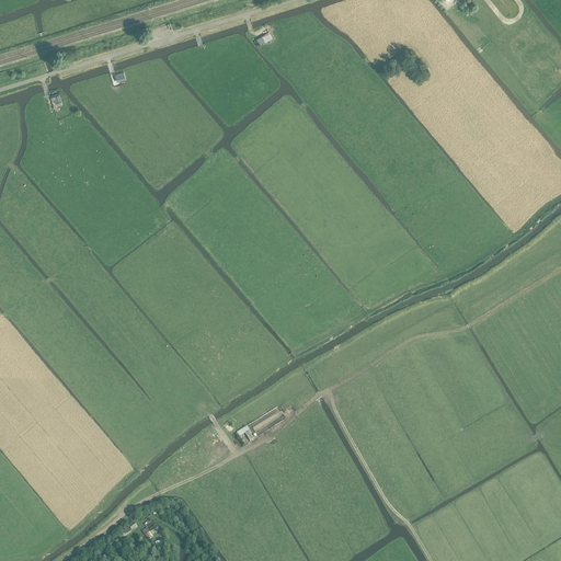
[(270,33),(256,38),(260,46),(273,39),(270,33)]
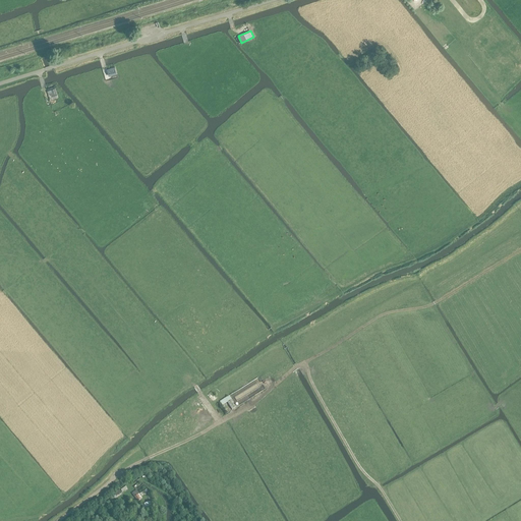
[(117,72),(115,65),(107,67),(110,75),(117,72)]
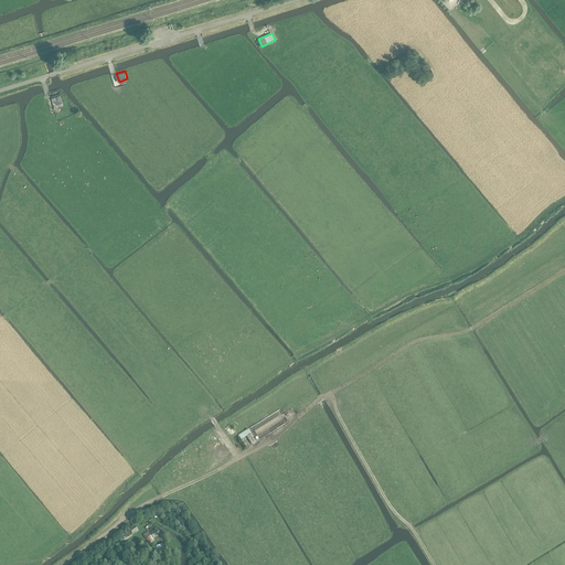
[(63,105),(60,96),(51,98),(54,108),(63,105)]
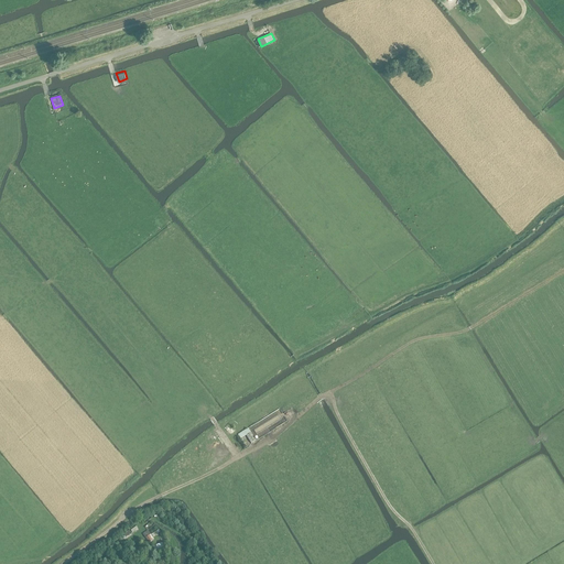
[(238,435),(240,440),(251,433),(249,429),(238,435)]
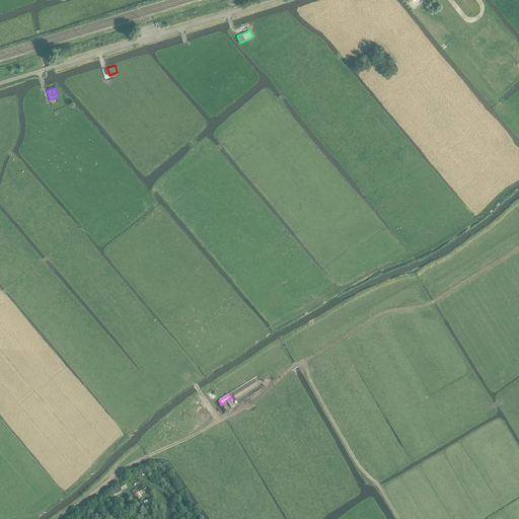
[(236,405),(231,398),(227,401),(231,409),(236,405)]
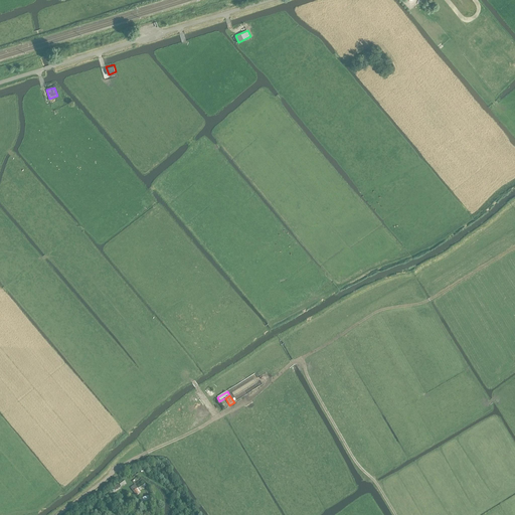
[(115,492),(126,483),(124,480),(119,484),(113,489),(115,492)]
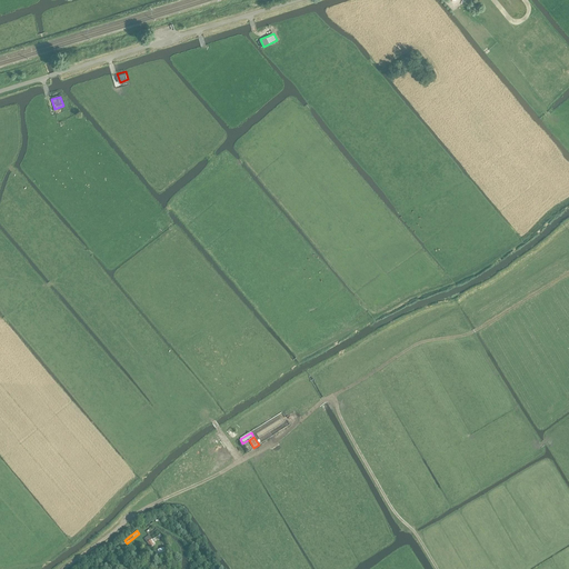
[(151,541),(152,540),(149,536),(145,539),(147,542),(150,547),(153,545),(151,541)]
